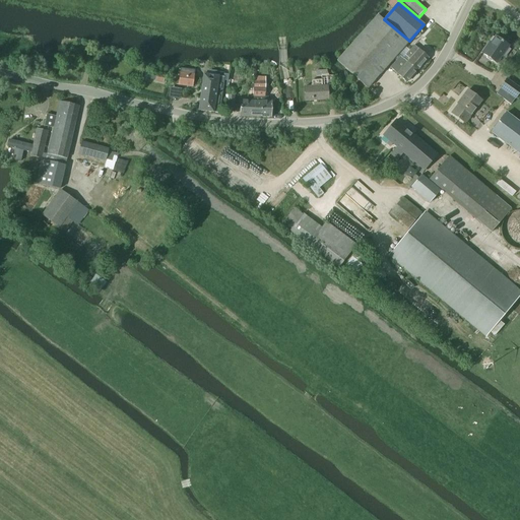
[(337,61),(337,62),(368,88),(407,43),(381,19),(377,16),(337,61)]
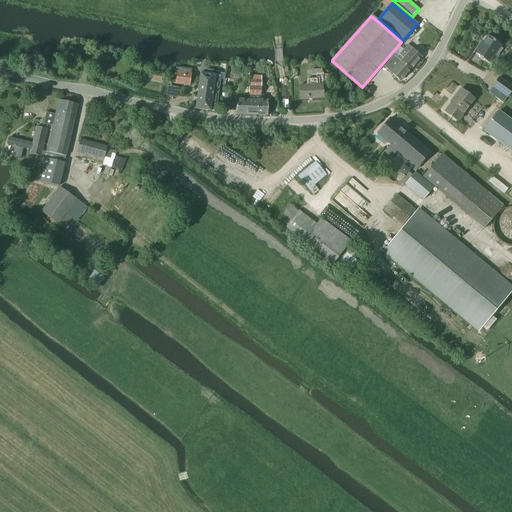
[(489,63),(501,46),(486,36),(480,46),(479,45),(474,52),(489,63)]
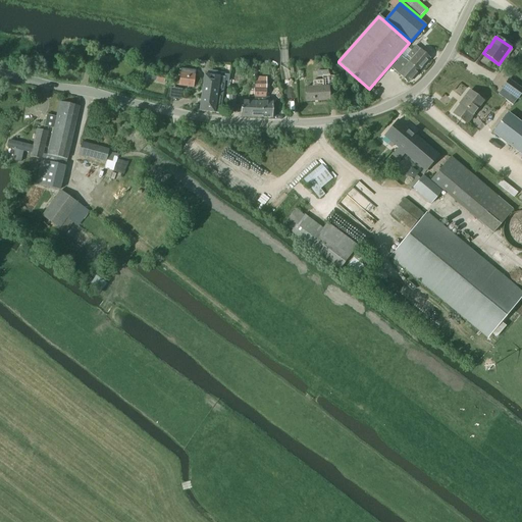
[(419,69),(429,58),(419,49),(416,46),(407,55),(411,59),(409,61),(419,69)]
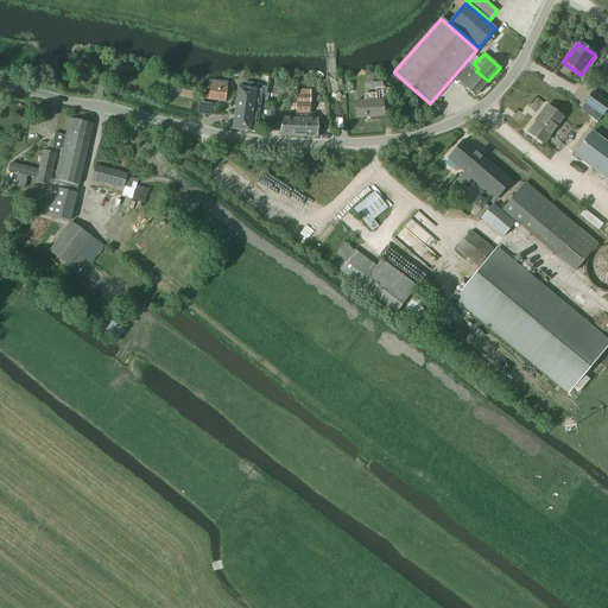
[(475,73),(468,67),(456,80),(463,86),(475,96),(488,81),(476,71),(475,73)]
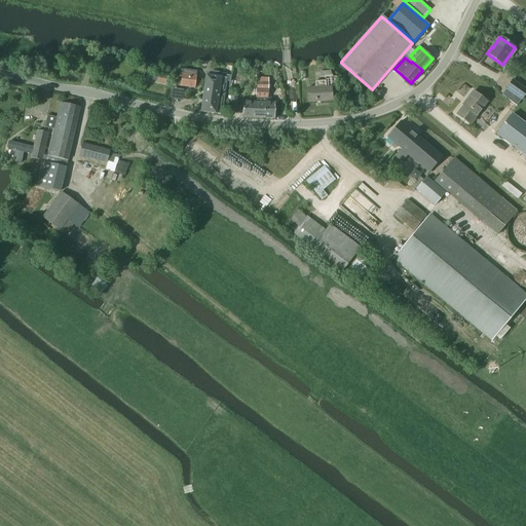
[(195,88),(197,72),(182,70),(180,86),(195,88)]
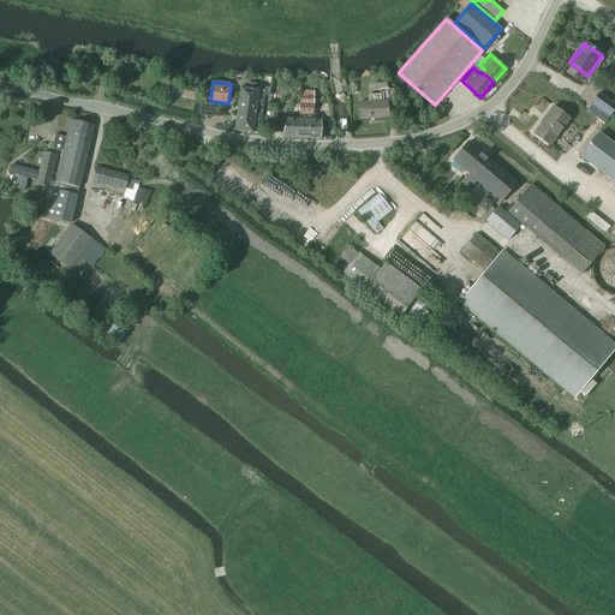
[(388,89),(387,83),(374,83),(374,91),(380,90),(380,95),(369,96),(369,102),(360,103),(360,120),(389,118),(387,103),(395,103),(394,89),(388,89)]
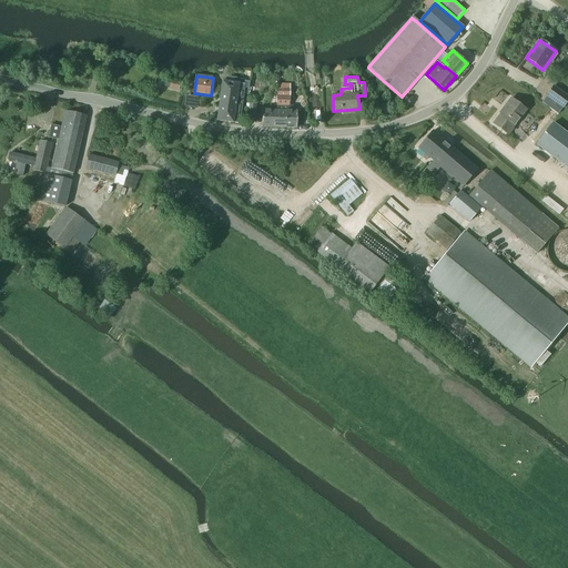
[(180,83),(178,83),(170,82),(169,89),(179,91),(180,83)]
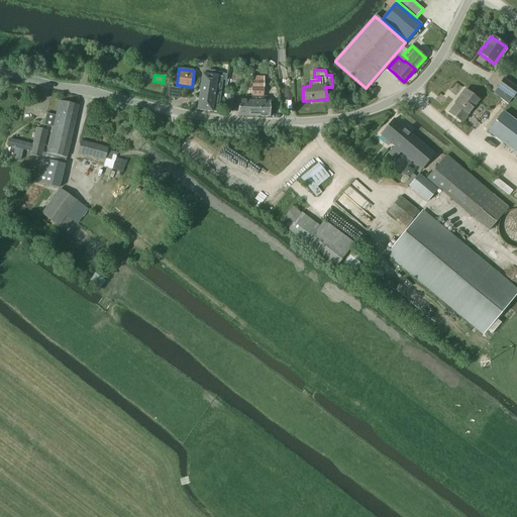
[(202,75),(197,109),(218,112),(221,86),(225,87),(227,75),(223,75),(222,77),(202,75)]
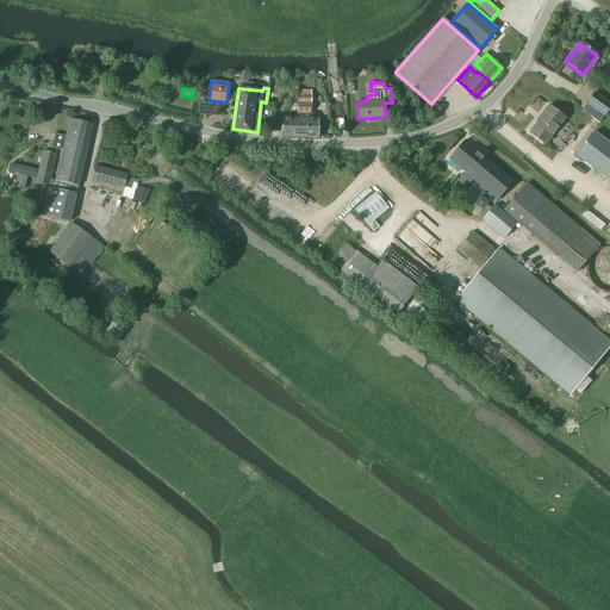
[(604,117),(609,109),(609,105),(595,94),(586,105),(604,117)]
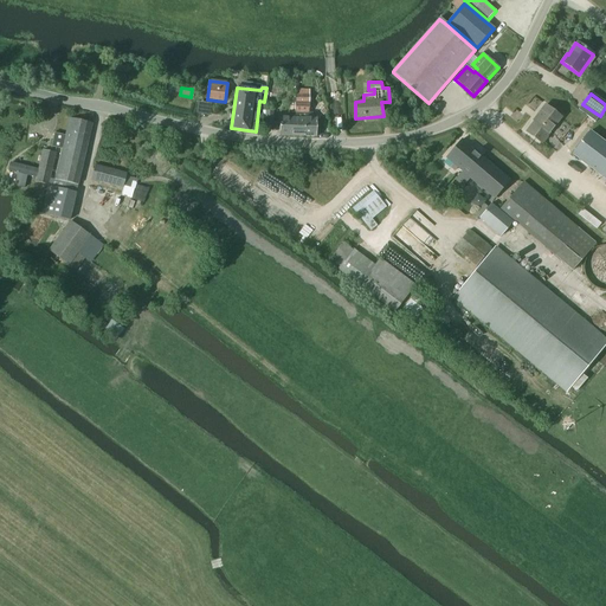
[(309,114),(309,98),(308,98),(308,96),(296,96),(296,103),(295,103),(295,113),(303,114),(303,118),(304,118),(304,126),(303,126),(303,129),(295,129),(295,136),(316,137),(316,118),(311,118),(311,114),(309,114)]
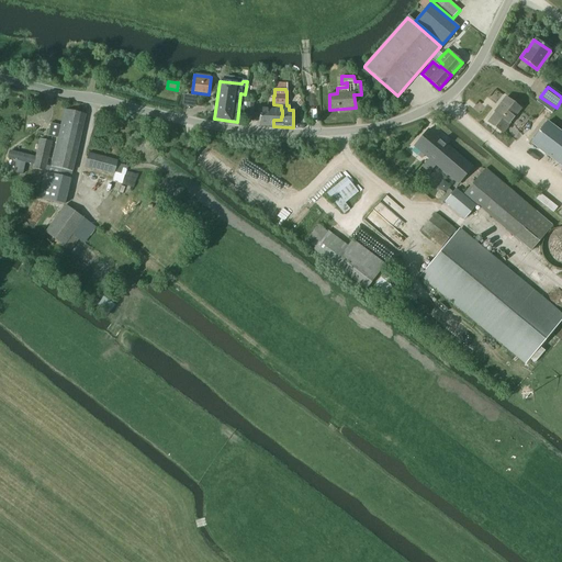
[(268,104),(267,110),(259,109),(259,126),(273,126),(273,120),(281,120),(281,116),(282,116),(282,110),(281,110),(281,105),(273,104),(273,96),(268,96),(268,104)]
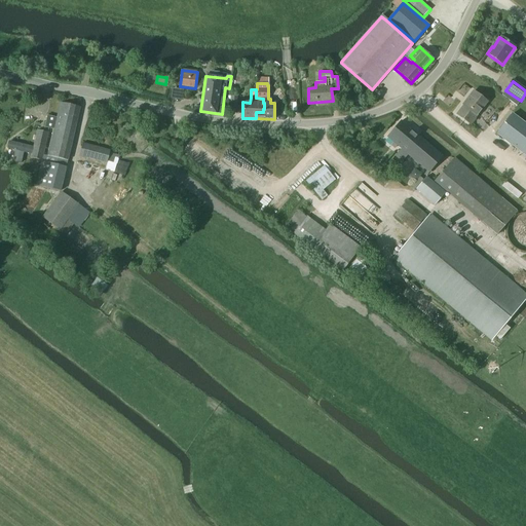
[(470,124),(472,123),(487,102),(474,91),(467,99),(468,99),(457,115),(470,124)]
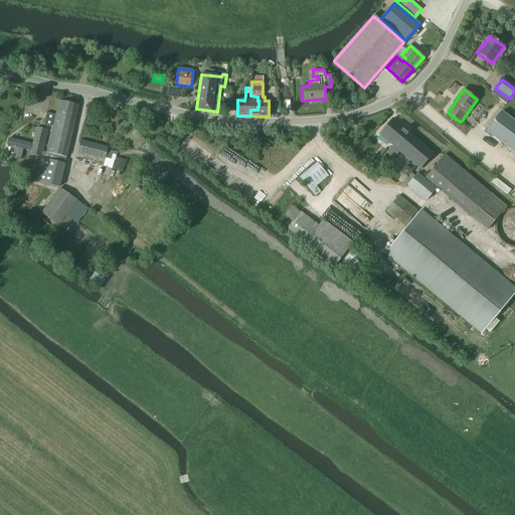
[(45,114),(43,125),(52,128),(46,153),(46,154),(65,158),(74,119),(77,106),(58,102),(55,116),(45,114)]
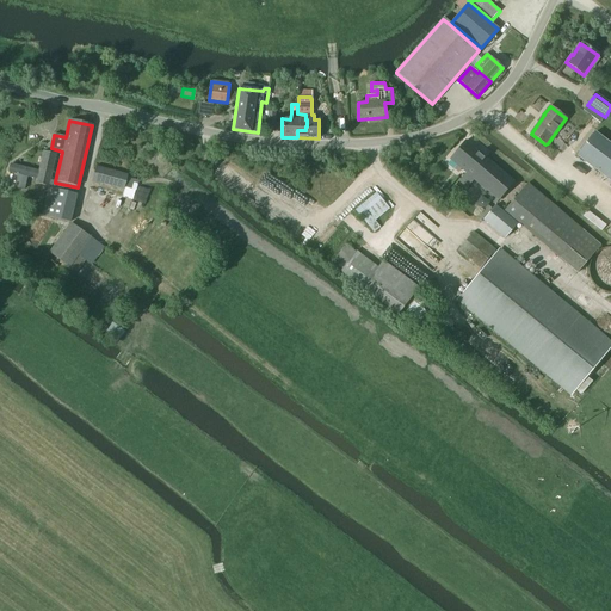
[(610,181),(610,143),(596,133),(578,156),(610,181)]
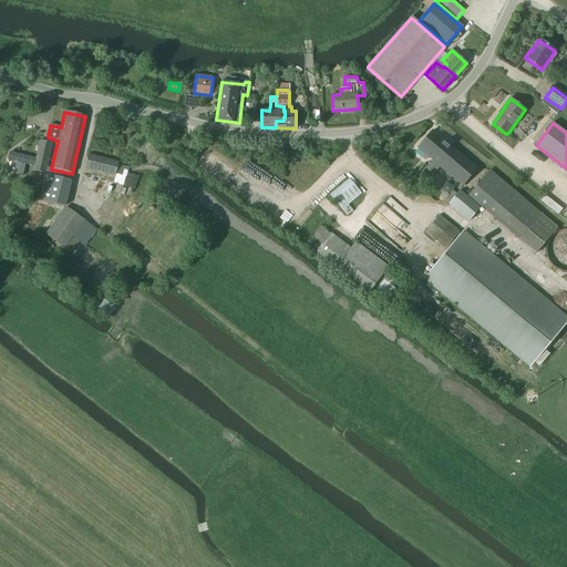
[(476,169),(432,131),(418,148),(432,161),(426,168),(433,174),(440,166),(462,186),(476,169)]
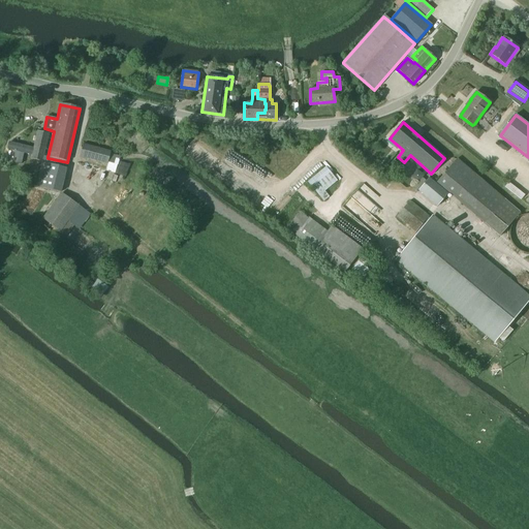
[(37,132),(31,159),(42,162),(43,156),(49,134),(37,132)]
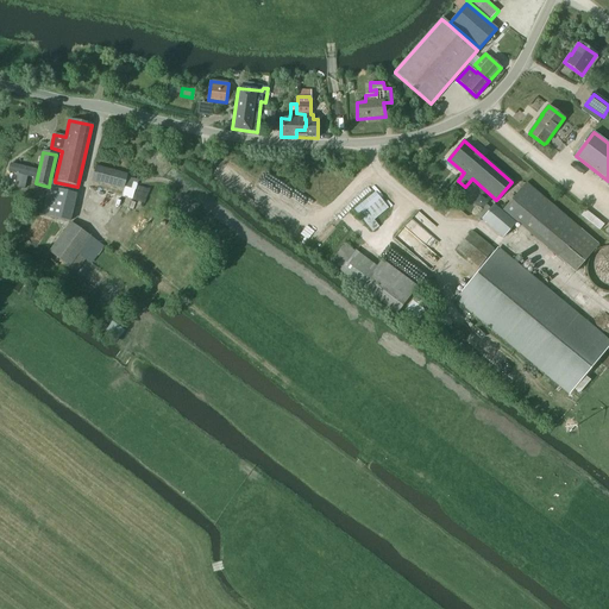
[(10,167),(8,170),(10,173),(17,174),(14,188),(24,190),(27,176),(37,179),(38,171),(11,164),(10,167)]
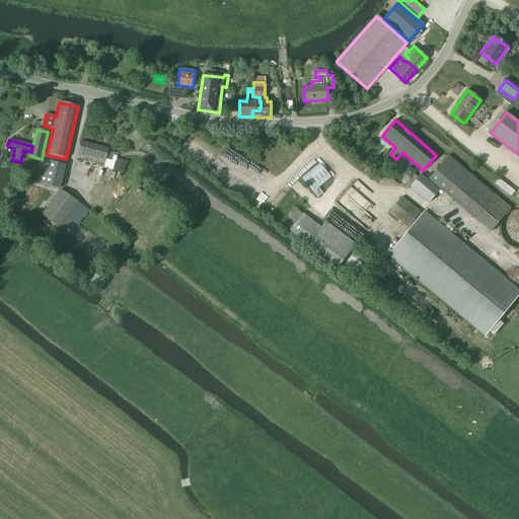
[(105,161),(107,153),(108,148),(81,141),(78,154),(105,161)]
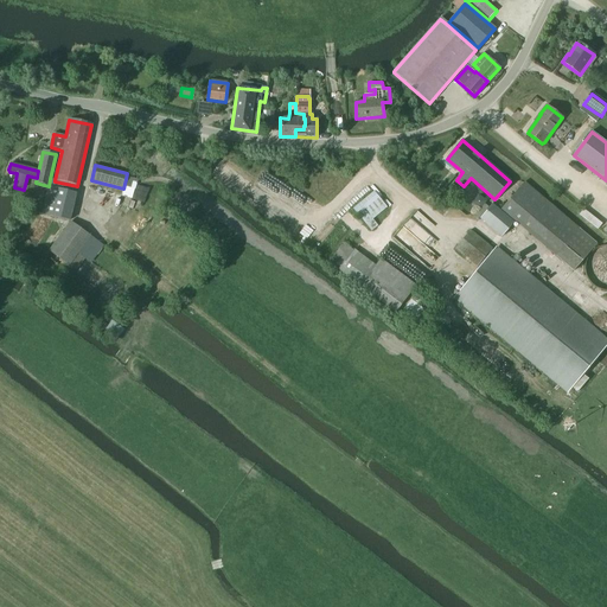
[(49,186),(42,215),(70,221),(77,186),(55,181),(55,180),(50,179),(49,186)]
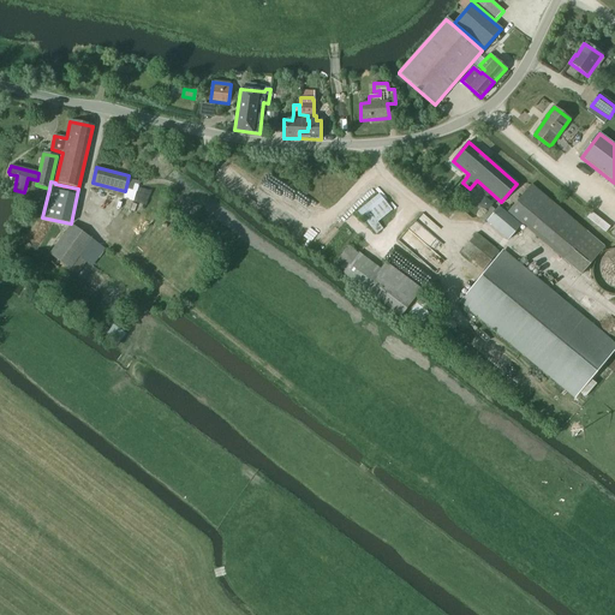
[(530,185),(507,213),(562,261),(581,276),(605,249),(530,185)]
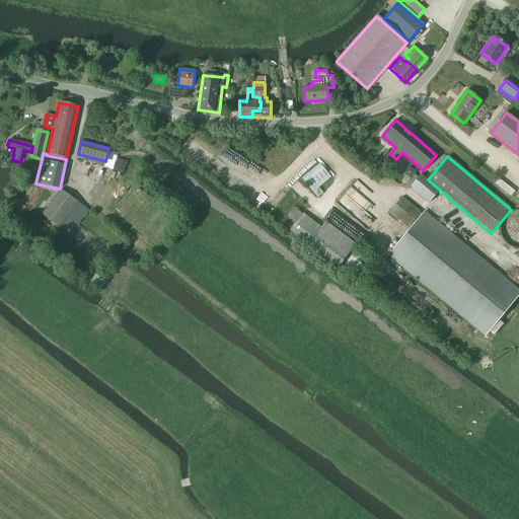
[(318,198),(323,194),(318,188),(330,177),(319,164),(301,178),(314,193),(318,198)]
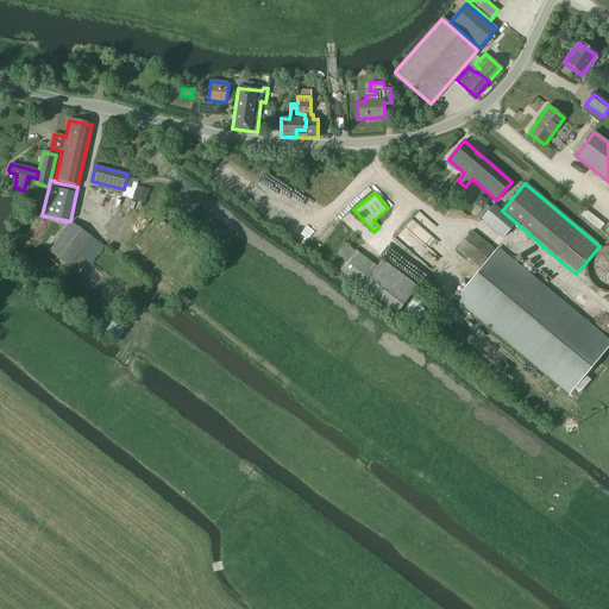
[(493,207),(488,203),(479,214),(483,218),(481,220),(503,238),(515,224),(494,205),(493,207)]
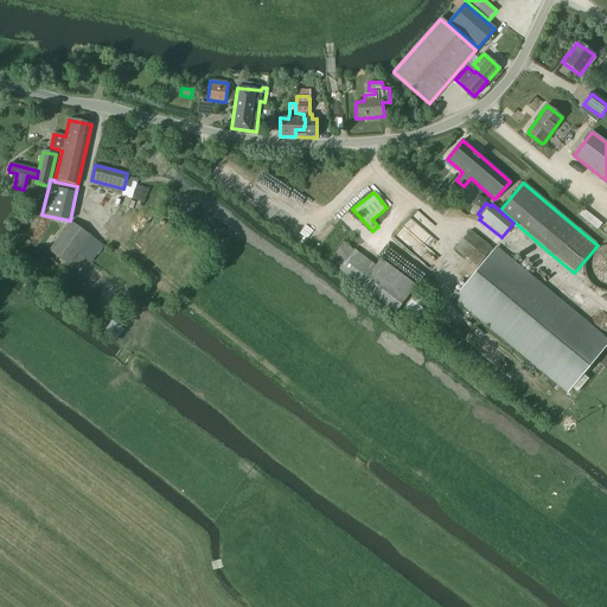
[(583,210),(579,215),(598,230),(601,224),(583,210)]
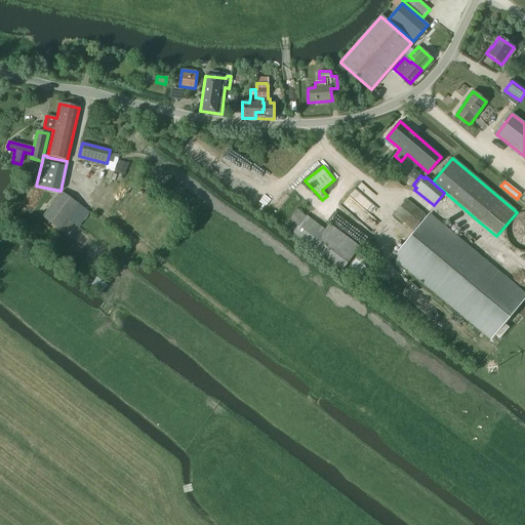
[(78,228),(89,212),(78,205),(62,192),(49,208),(42,217),(59,230),(67,235),(74,224),(78,228)]
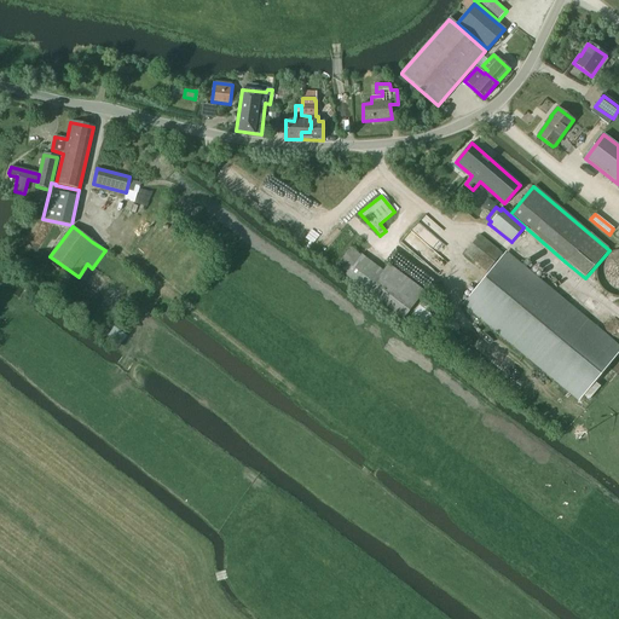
[(502,258),(499,255),(502,253),(480,236),(464,254),(486,272),(498,259),(499,260),(463,304),(579,399),(618,351),(618,350),(504,255),(502,258)]
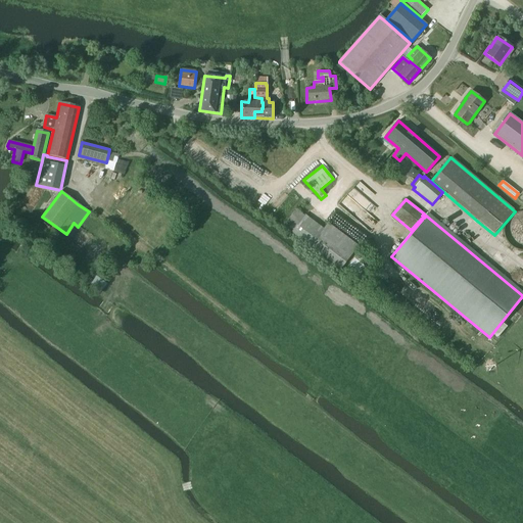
[(522,250),(522,212),(520,212),(513,216),(507,221),(504,227),(504,235),(507,242),(512,247),(518,250),(522,250)]
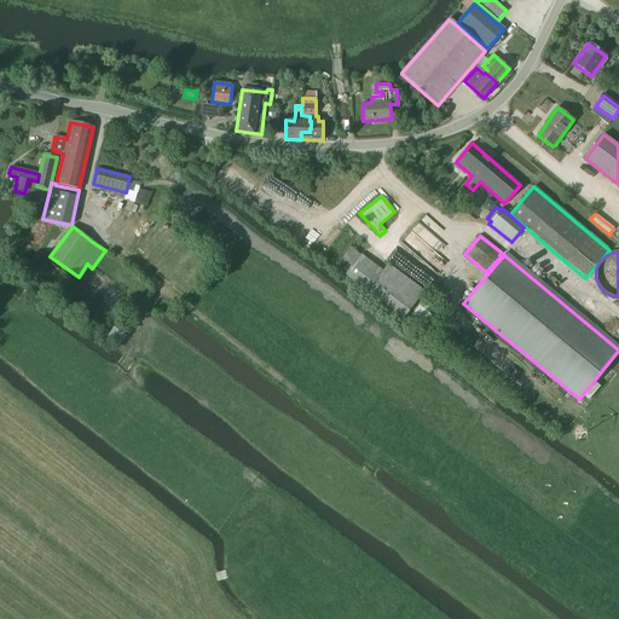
[(380,268),(362,254),(346,275),(364,289),(366,285),(380,268)]
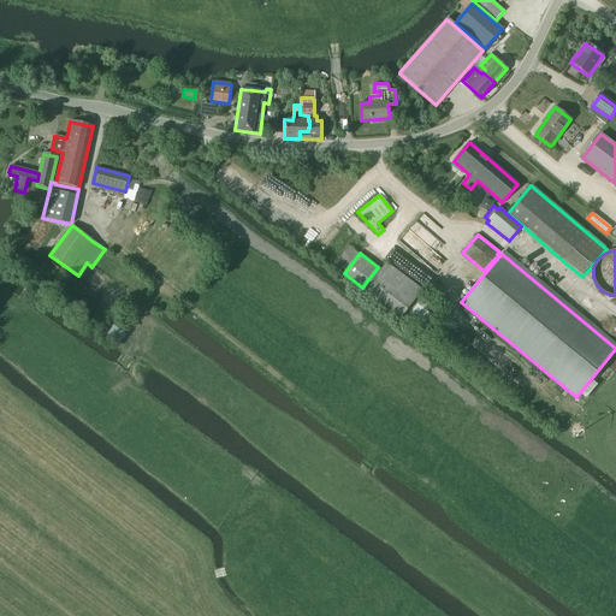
[(17,255),(11,266),(27,273),(27,274),(30,277),(34,270),(30,267),(33,264),(17,255)]
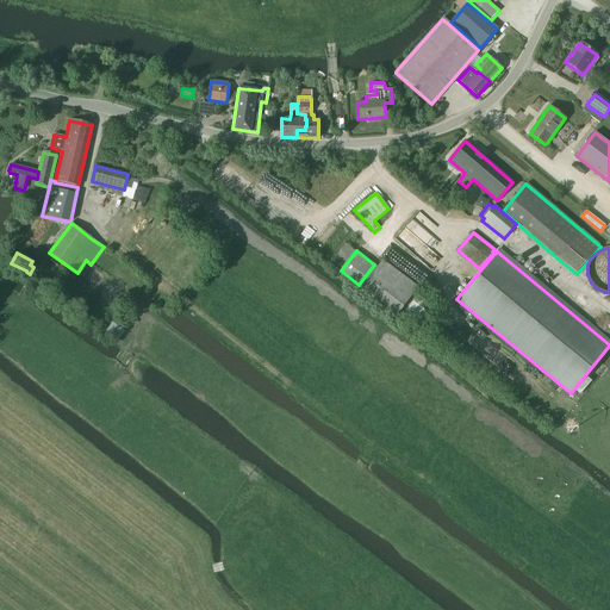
[(398,315),(418,287),(383,261),(362,287),(398,315)]
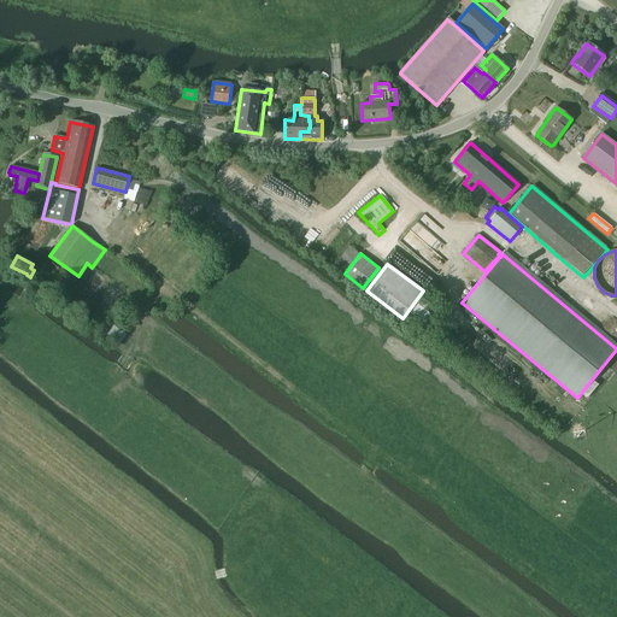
[(424,311),(430,303),(424,299),(418,306),(418,305),(406,319),(421,330),(432,316),(424,311)]
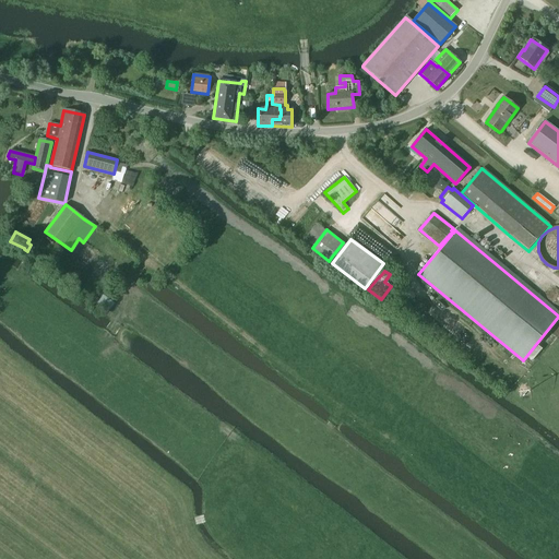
[(106,316),(115,304),(103,296),(95,307),(106,316)]
